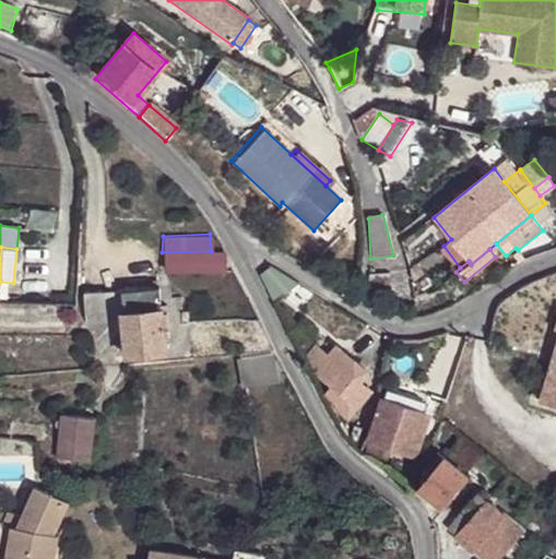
[(162,252),(164,272),(224,271),(223,250),(211,251),(162,252)]
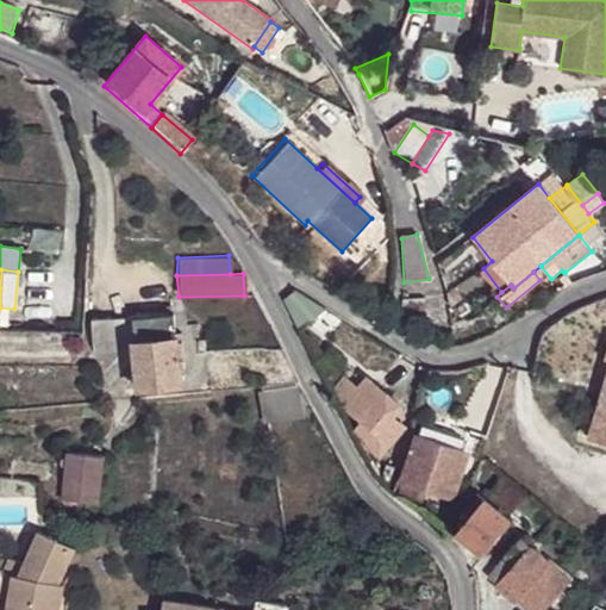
[(283,302),(299,334),(326,310),(297,292),(283,302)]
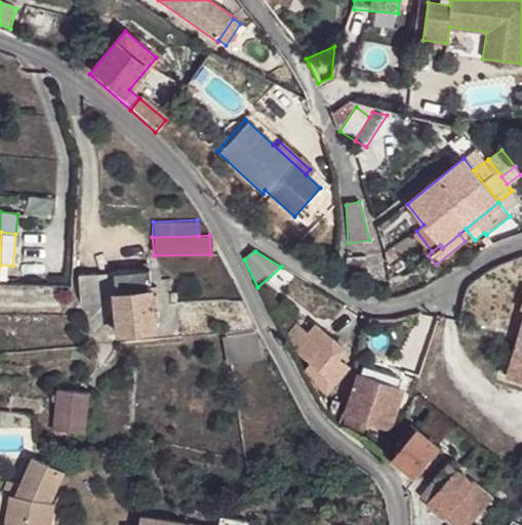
[(94,337),(155,332),(154,317),(159,317),(156,286),(151,287),(149,270),(78,278),(82,312),(92,312),(94,337)]
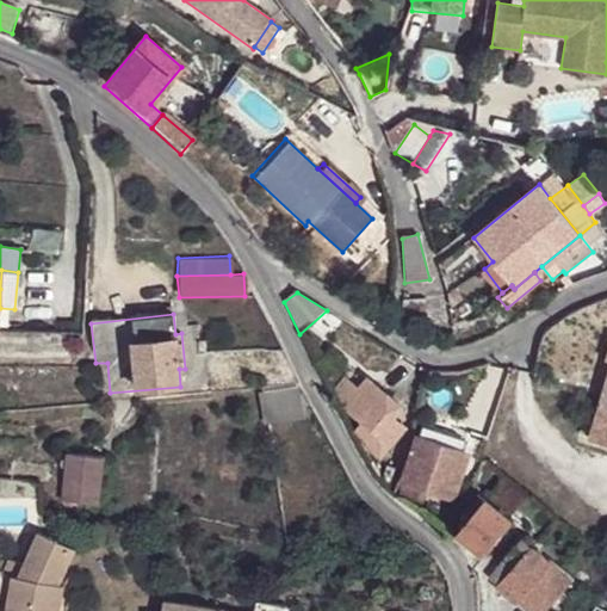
[(358,390),(369,380),(352,368),(344,378),(345,378),(358,390)]
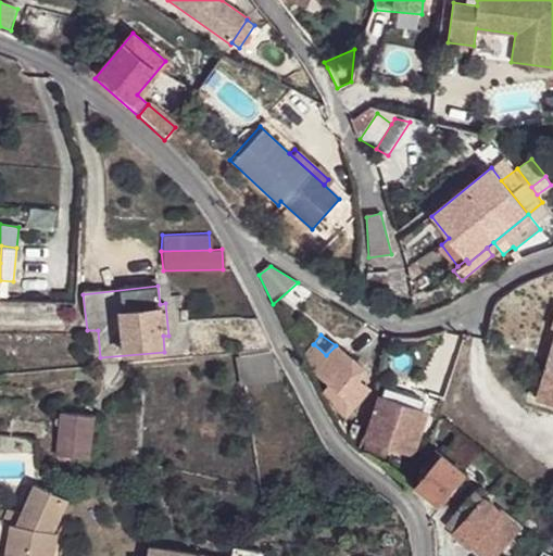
[(305,356),(313,371),(326,355),(314,344),(305,356)]
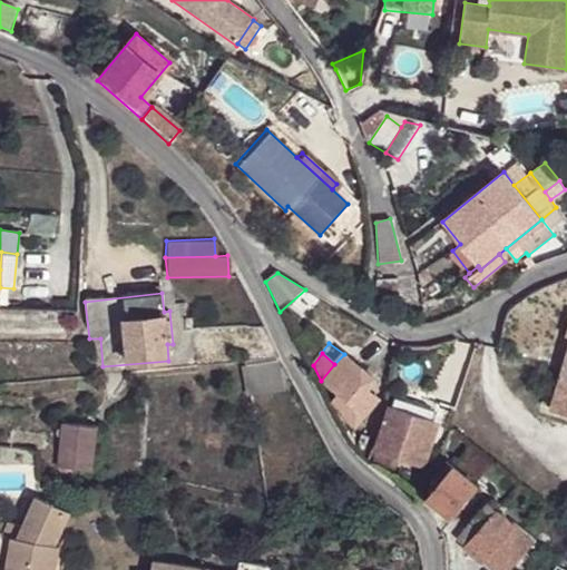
[(344,354),(334,364),(367,391),(375,379),(344,354)]
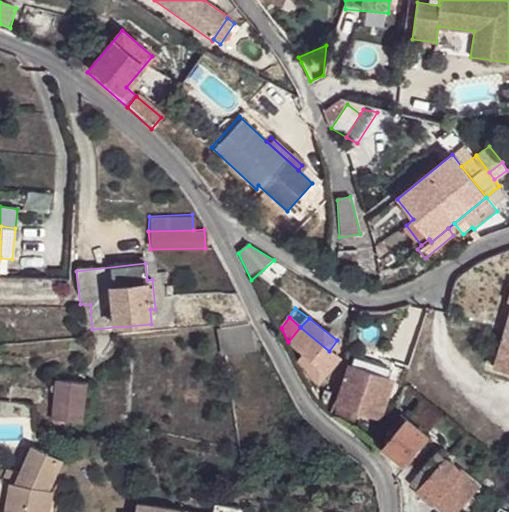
[(248,322),(218,326),(223,354),(253,349),(248,322)]
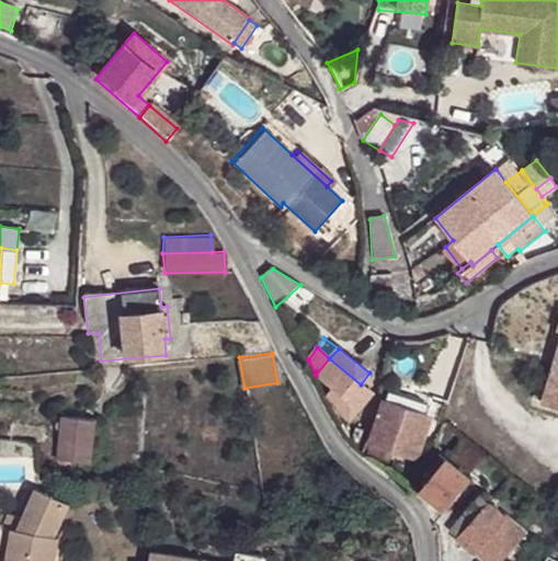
[(334,411),(348,422),(351,418),(371,393),(361,385),(329,358),(316,375),(332,389),(326,396),(338,405),(334,411)]
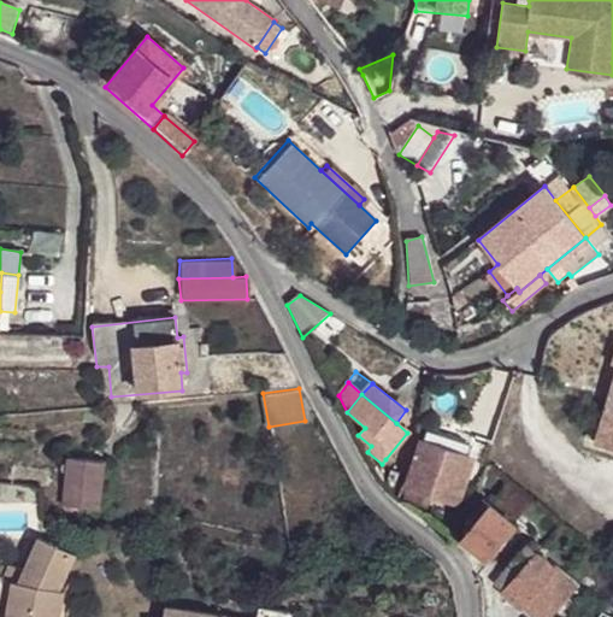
[(612,446),(612,411),(605,409),(596,440),(612,446)]
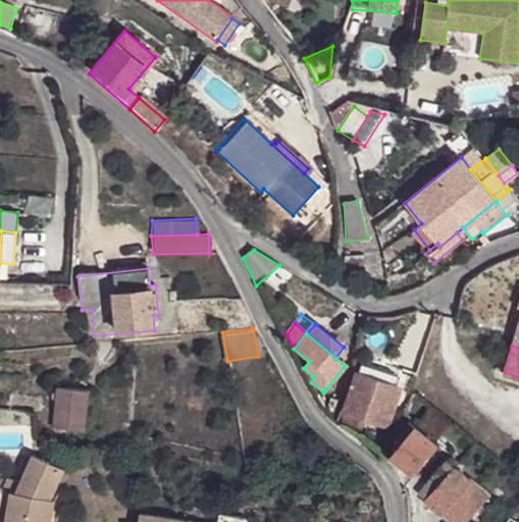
[(355,361),(352,373),(358,375),(398,387),(411,392),(416,375),(398,370),(397,375),(355,361)]
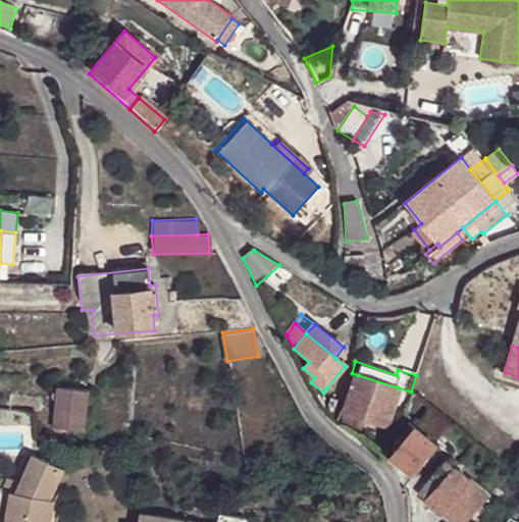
[(345,366),(326,388),(343,403),(352,372),(345,366)]
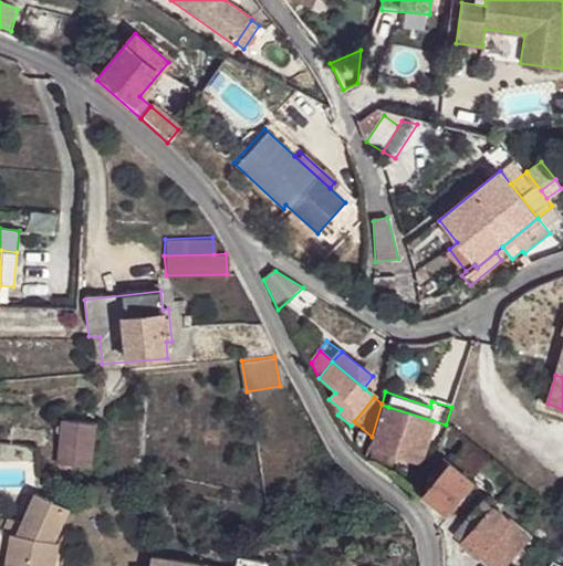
[(374,447),(418,460),(431,420),(388,407),(374,447)]
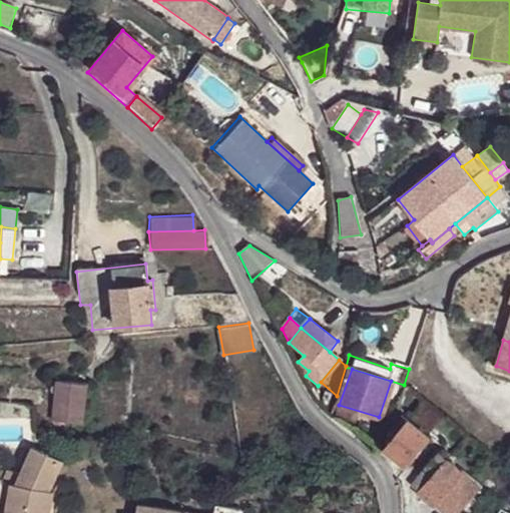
[(54,379),(49,419),(84,423),(86,384),(54,379)]
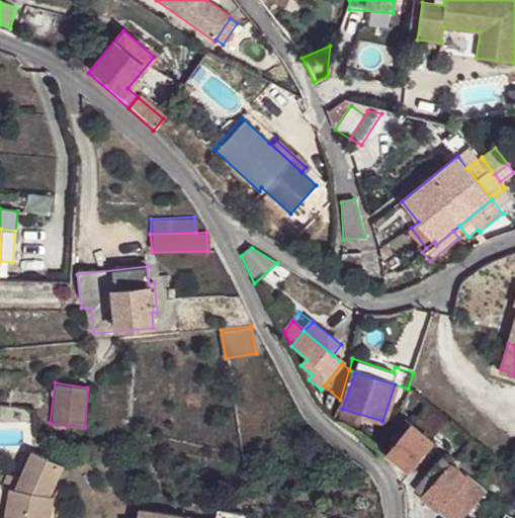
[(426,405),(412,424),(430,438),(444,419),(426,405)]
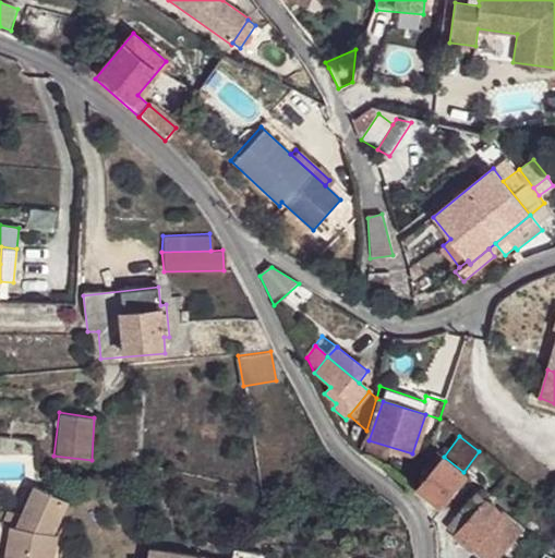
[(429,474),(413,494),(419,500),(424,493),(438,504),(463,473),(463,472),(444,457),(437,451),(423,470),(429,474)]
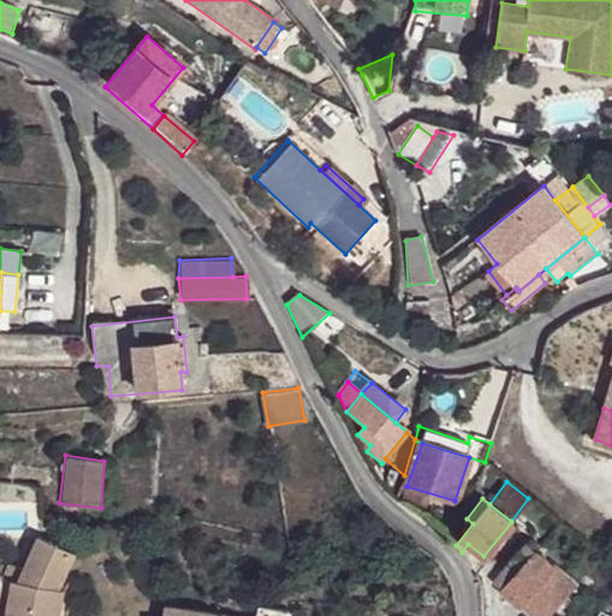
[(516,526),(511,522),(483,556),(481,560),(486,563),(516,526)]
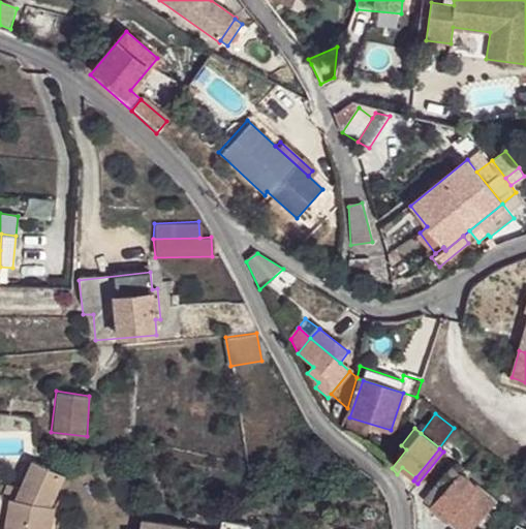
[(48,528),(52,507),(48,506),(62,475),(31,461),(13,500),(8,500),(2,528),(48,528)]
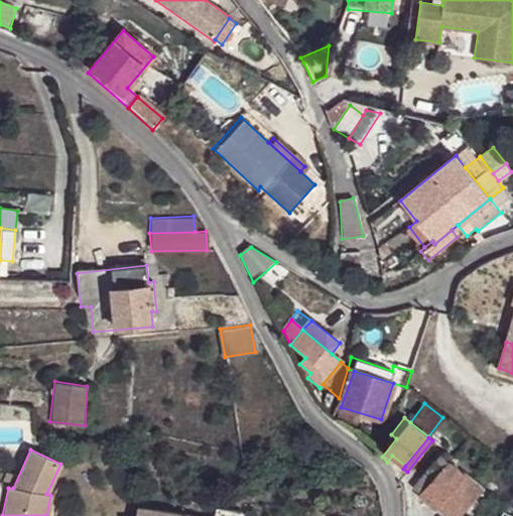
[(422,495),(450,463),(439,454),(411,485),(422,495)]
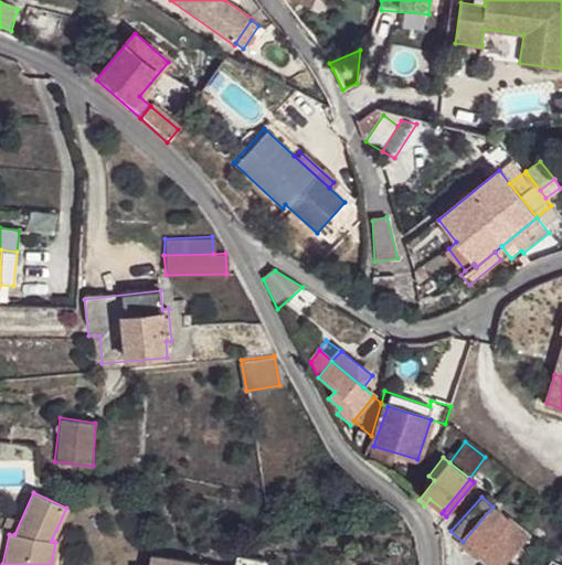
[(492,507),(463,542),(465,545),(477,556),(508,520),(492,507)]
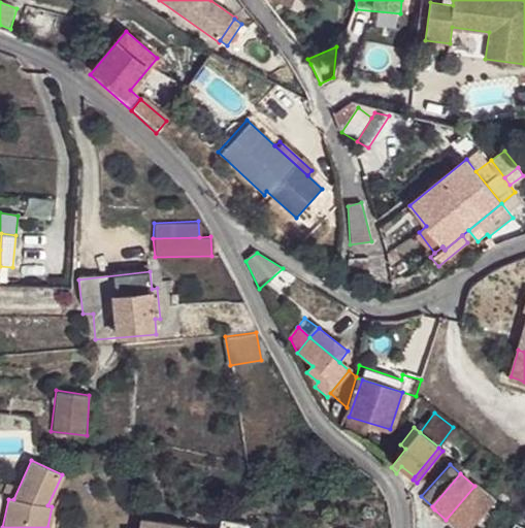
[(446,520),(454,527),(471,527),(493,503),(474,486),(446,520)]
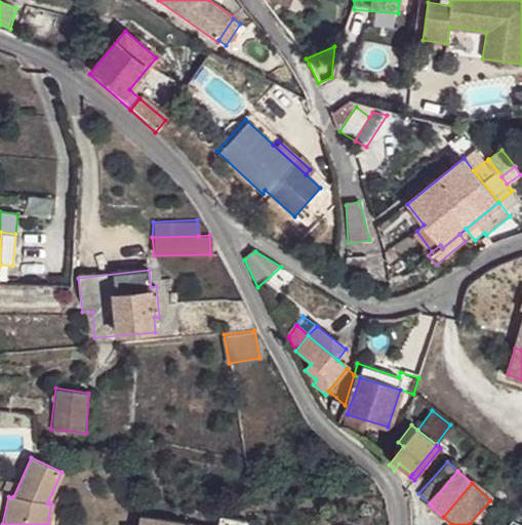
[(425,524),(451,524),(443,517),(432,507),(425,524)]
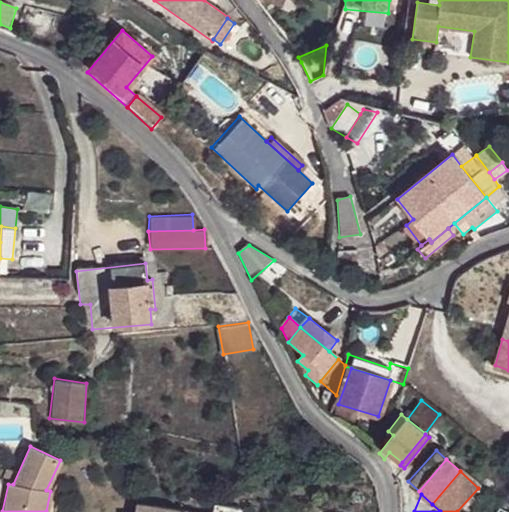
[(166,511),(167,508),(138,503),(136,511),(166,511)]
